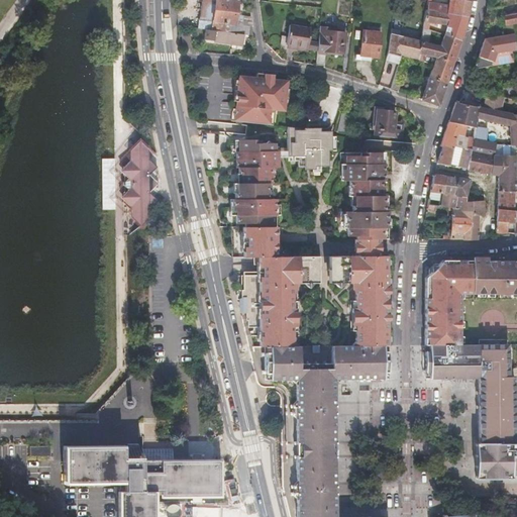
[(200,0),(198,17),(196,17),(195,29),(203,30),(205,30),(206,20),(208,0),(200,0)]
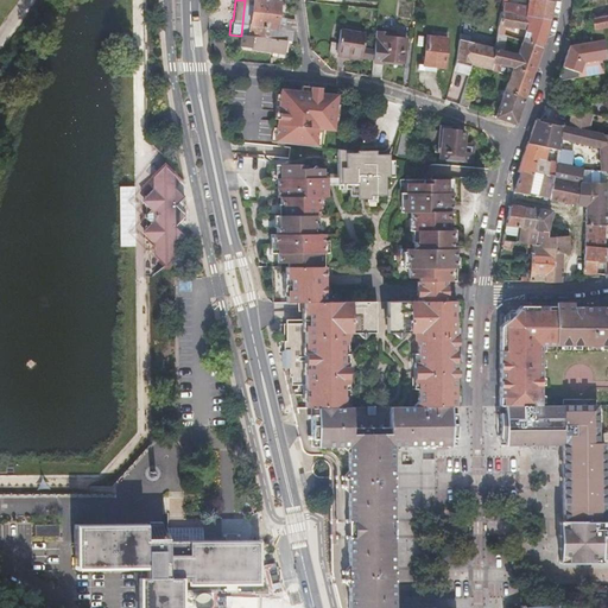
[(278,4),(258,0),(251,0),(247,25),(252,25),(274,29),(278,4)]
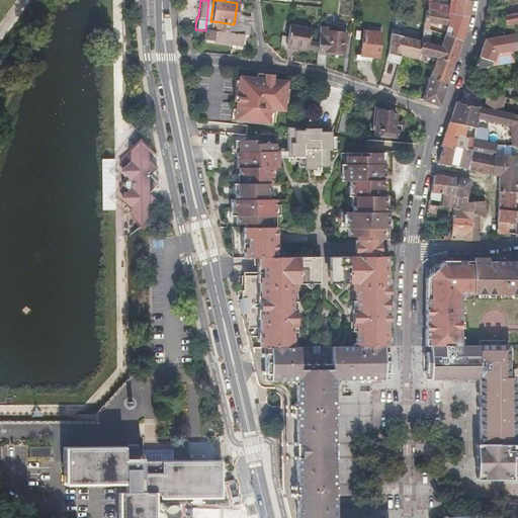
[(468,16),(470,1),(463,0),(449,0),(449,2),(448,6),(427,3),(426,9),(468,16)]
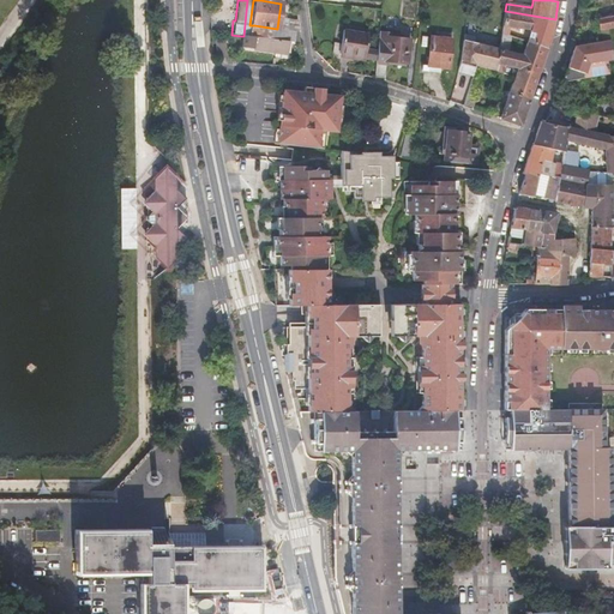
[(555,23),(555,19),(505,11),(504,25),(530,30),(527,40),(547,46),(555,23)]
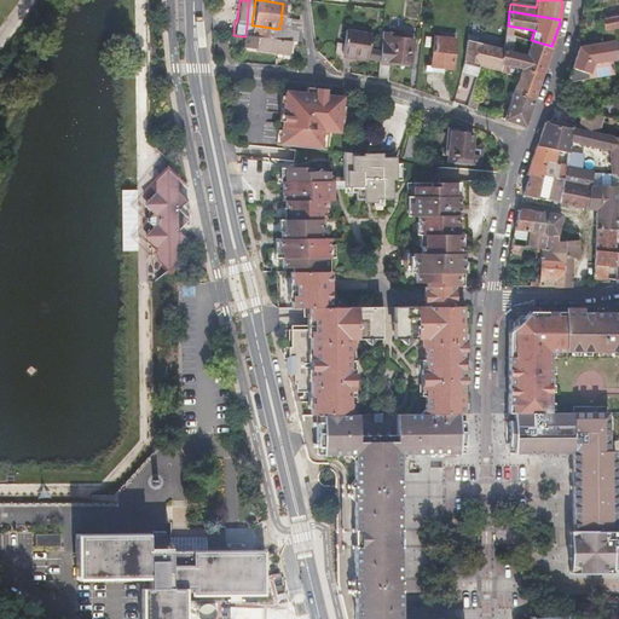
[(618,16),(603,19),(605,24),(606,30),(611,30),(618,28),(618,16)]
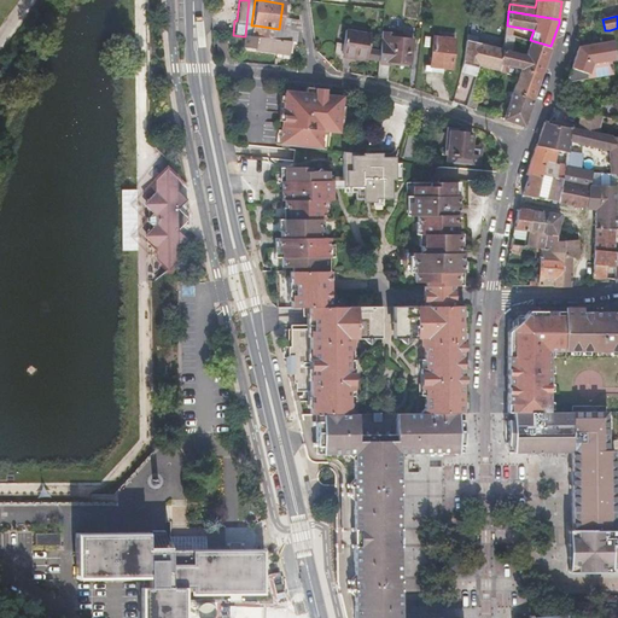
[(246,24),(245,36),(254,38),(256,25),(251,25),(246,24)]
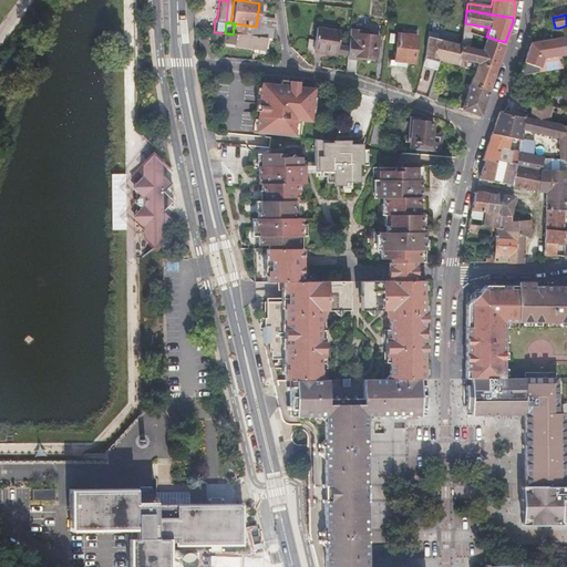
[(259,37),(260,28),(256,27),(235,23),(233,34),(246,35),(259,37)]
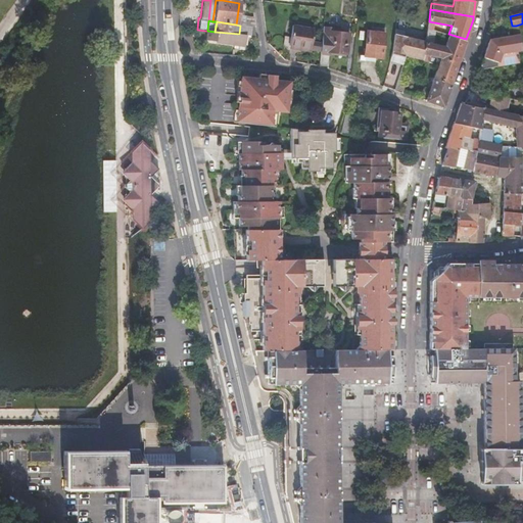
[(253,36),(252,28),(240,26),(239,34),(243,35),(253,36)]
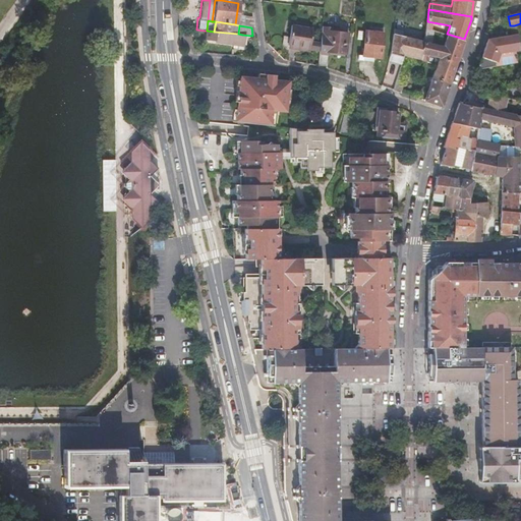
[(319,54),(320,46),(309,45),(311,32),(290,27),(287,49),(319,54)]
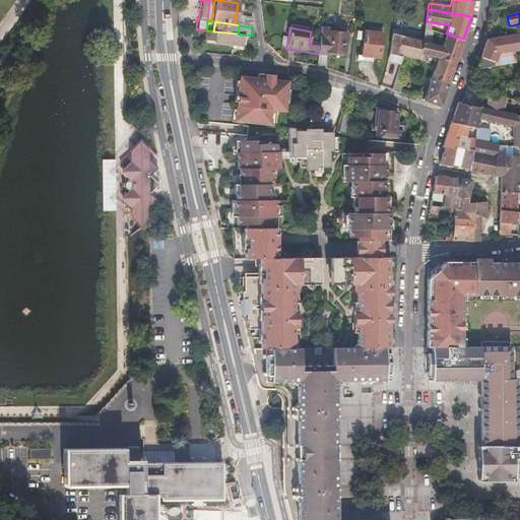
[(242,35),(238,34),(225,33),(213,31),(206,30),(204,30),(204,41),(212,41),(212,43),(232,44),(231,48),(235,48),(235,45),(241,46),(242,35)]
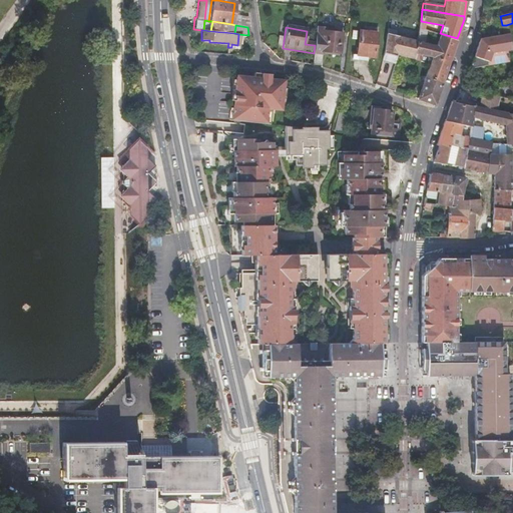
[(314,53),(313,63),(321,64),(322,52),(340,54),(342,34),(322,31),(321,40),(315,40),(315,45),(314,53)]
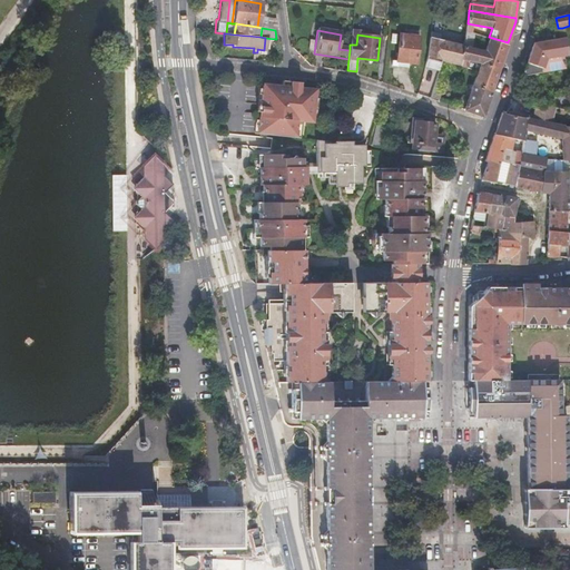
[(396,60),(416,62),(419,37),(399,35),(396,60)]
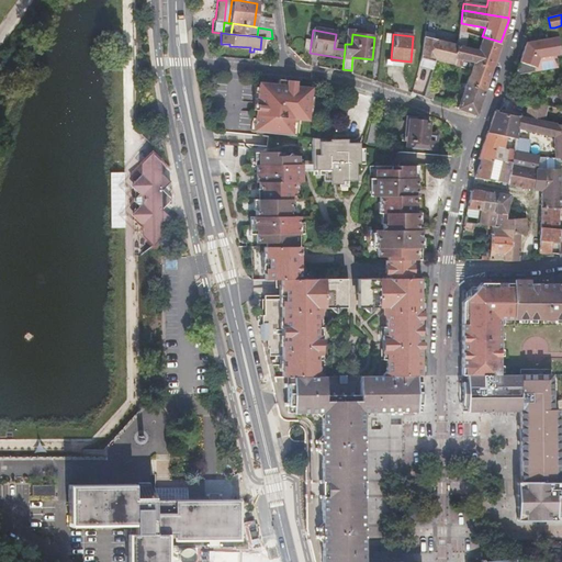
[(209,35),(199,36),(202,53),(206,54),(211,53),(209,35)]
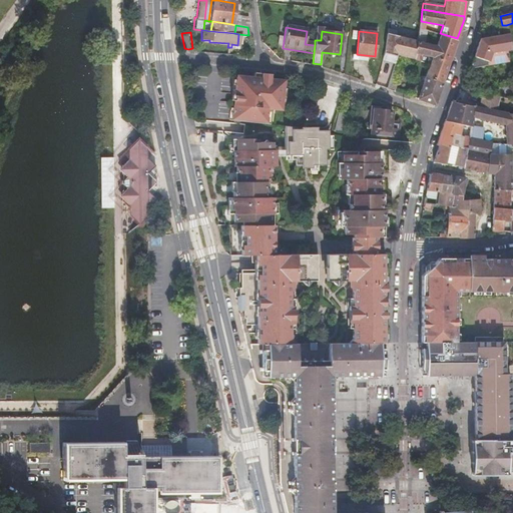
[(417,41),(418,35),(407,33),(406,38),(388,33),(386,49),(399,53),(405,54),(414,57),(417,41)]
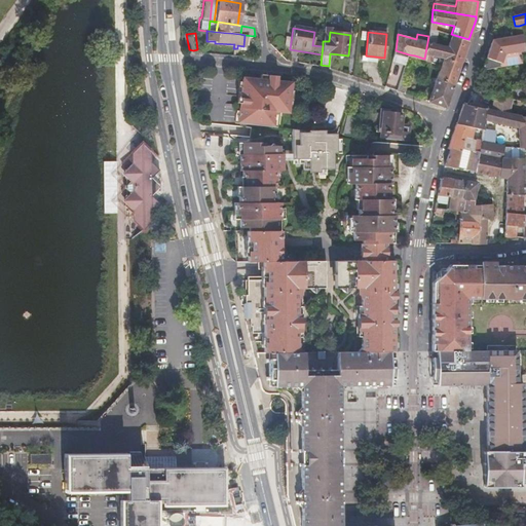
[(424,59),(424,61),(429,63),(431,55),(442,58),(440,66),(436,78),(453,84),(468,39),(451,34),(447,47),(427,42),(424,59)]
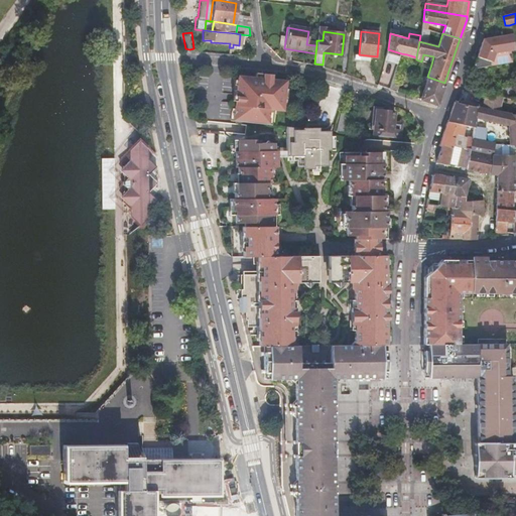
[(510,35),(481,40),(476,68),(479,69),(493,67),(498,53),(513,51),(510,35)]
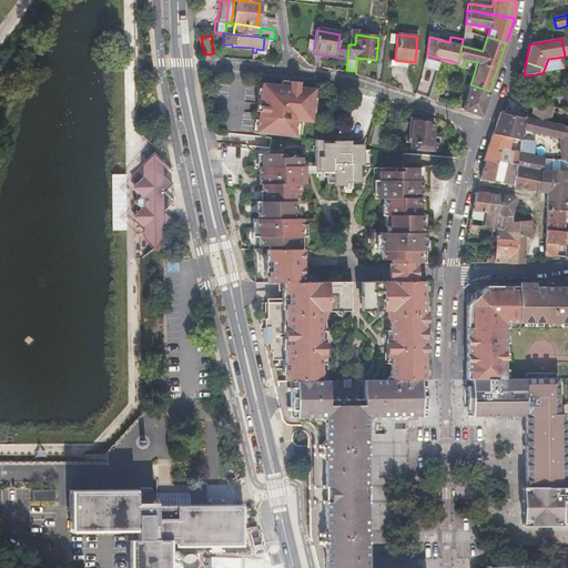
[(442,59),(437,70),(445,72),(448,60),(442,59)]
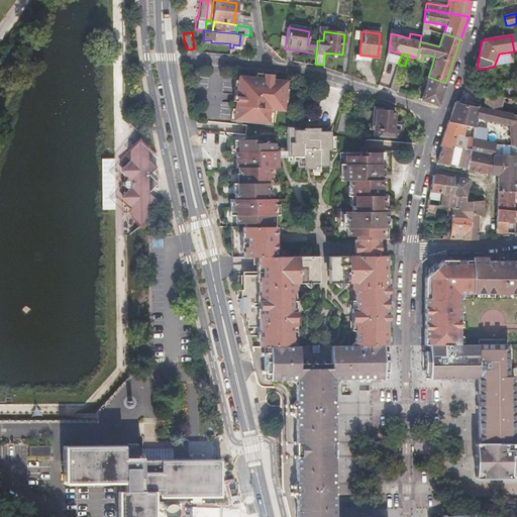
[(422,62),(432,65),(434,57),(424,55),(422,62)]
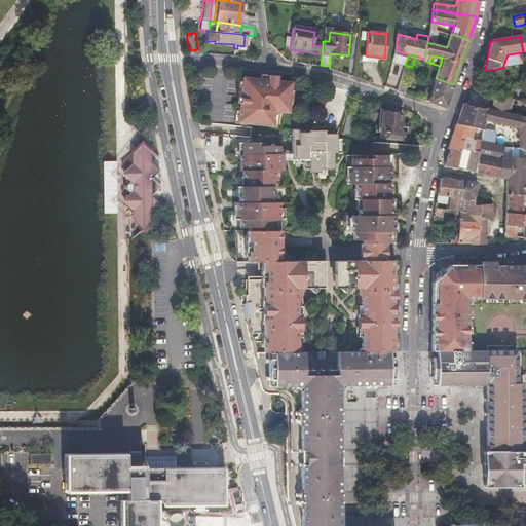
[(398,91),(404,94),(412,67),(405,65),(398,91)]
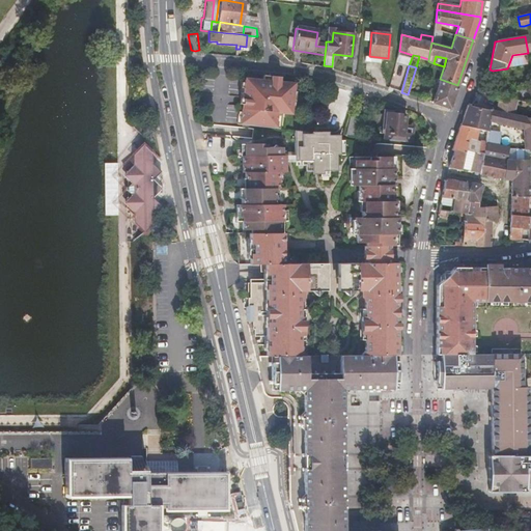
[(271,78),(262,76),(261,82),(245,80),(240,124),(276,129),(278,114),(288,115),(289,110),(289,105),(294,105),(296,87),(279,84),(278,88),(269,87),(271,78)]
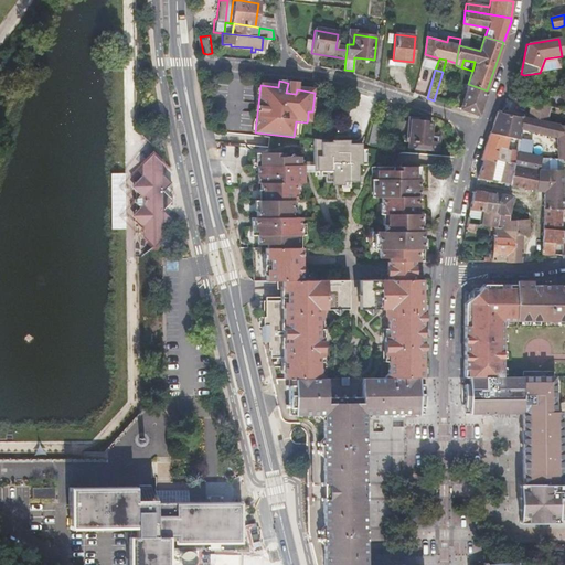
[(298,84),(288,83),(286,93),(296,94),(297,89),(298,84)]
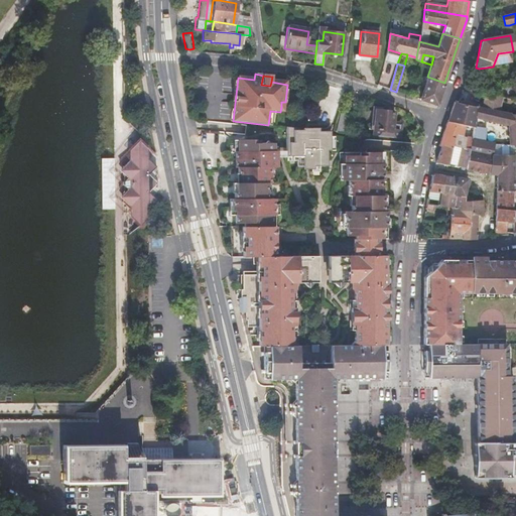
[(437,105),(444,83),(427,77),(421,100),(437,105)]
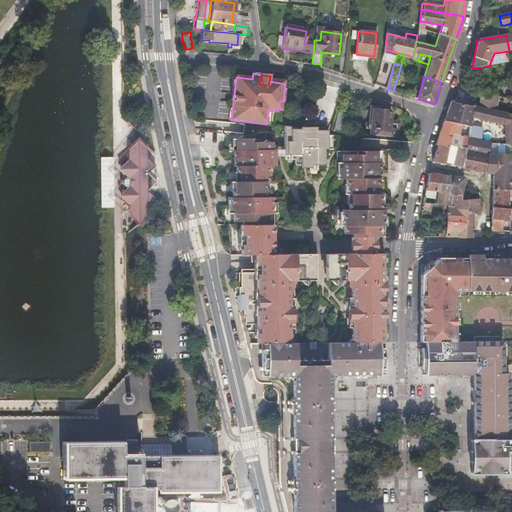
[(498,97),(481,94),(477,108),(495,111),(498,97)]
